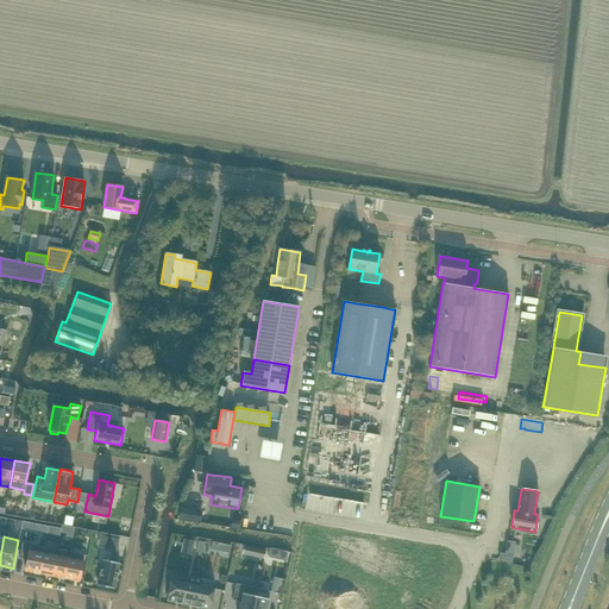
[(107,540),(105,548),(117,551),(118,542),(107,540)]
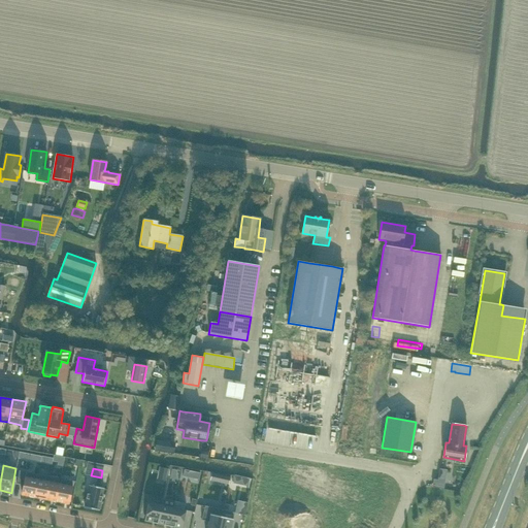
[(34,497),(38,474),(26,471),(22,495),(34,497)]
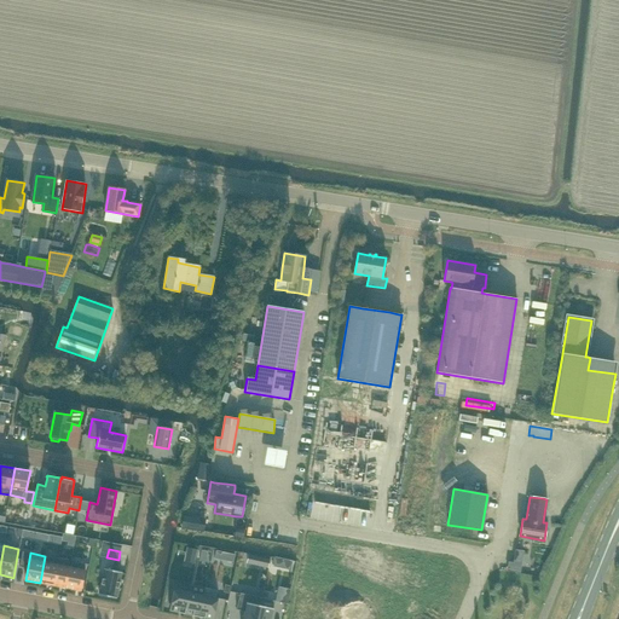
[(52,585),(58,559),(45,556),(40,583),(52,585)]
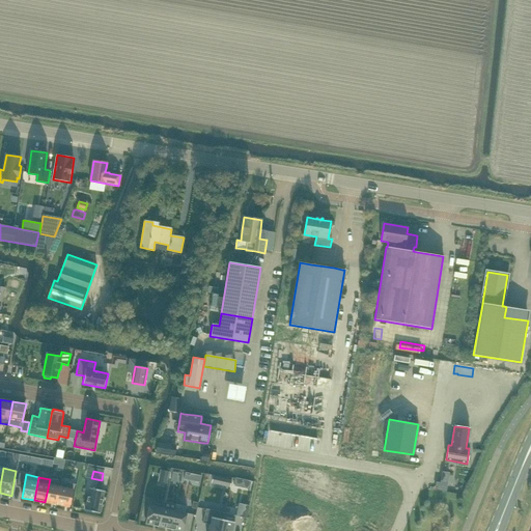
[(56,504),(60,481),(50,479),(45,502),(56,504)]
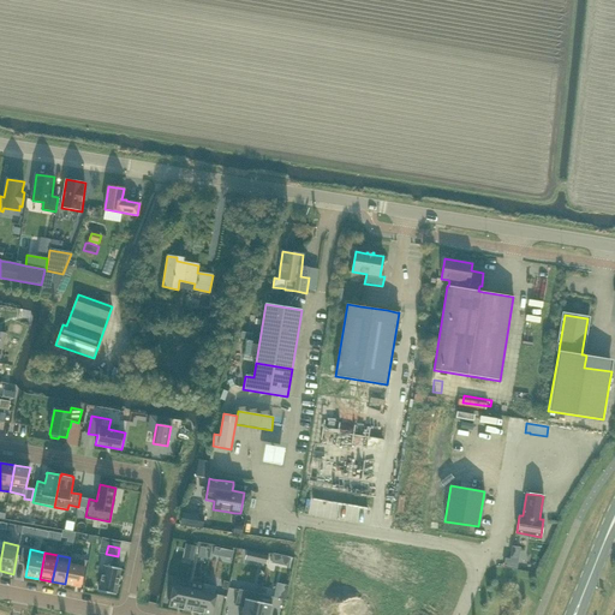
[(85,560),(70,557),(65,584),(79,587),(85,560)]
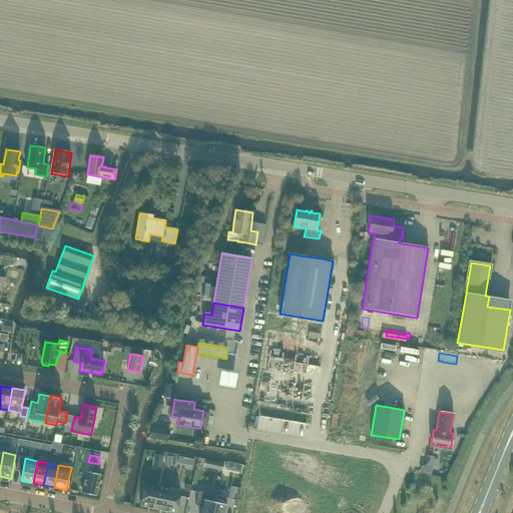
[(97,496),(101,474),(87,471),(83,493),(97,496)]
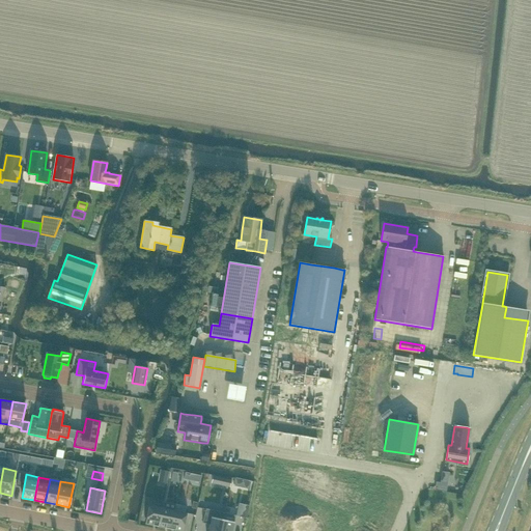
[(149,505),(145,524),(159,527),(163,508),(149,505)]
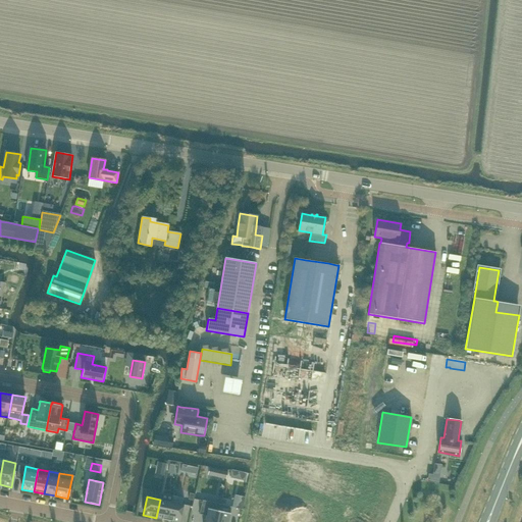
[(160,500),(156,518),(167,520),(171,502),(160,500)]
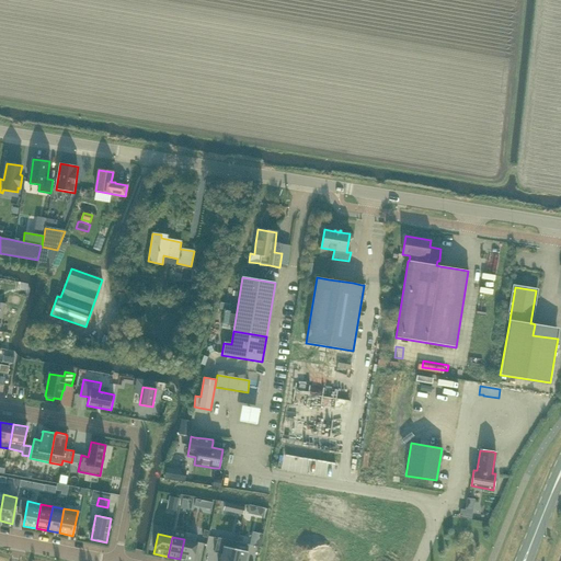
[(218,537),(214,552),(221,554),(219,560),(232,560),(237,541),(218,537)]
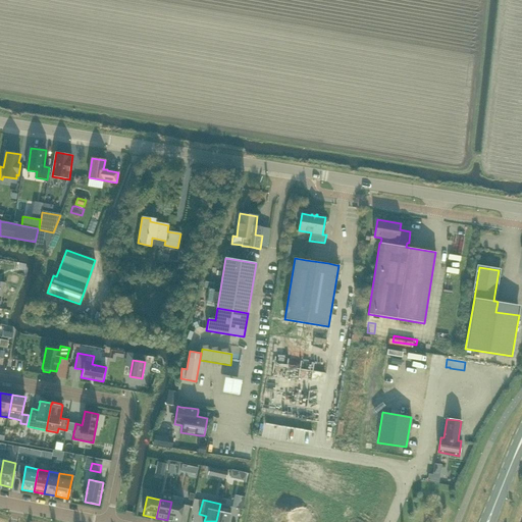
[(171,502),(167,520),(175,521),(179,521),(184,505),(171,502)]
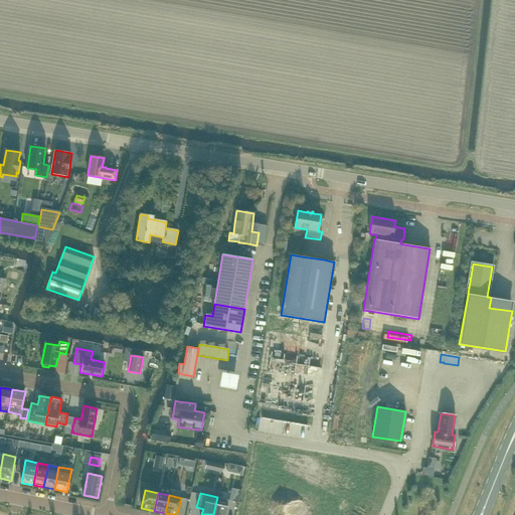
[(217,497),(213,514),(224,514),(227,507),(227,506),(228,500),(217,497)]
